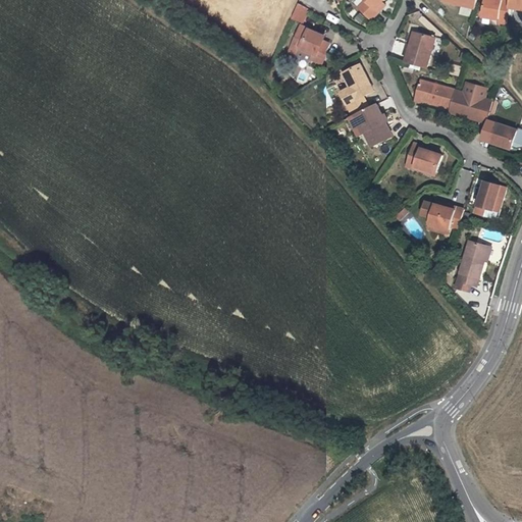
[(372,19),(378,13),(375,10),(382,3),(384,0),(364,0),(366,1),(360,7),(372,19)]
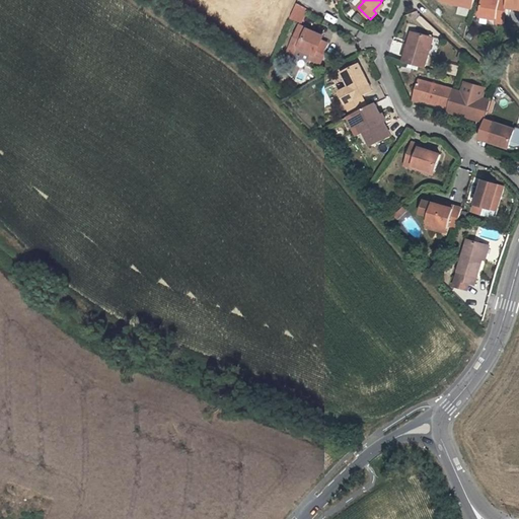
[(440,0),(470,9),(472,0),(440,0)]
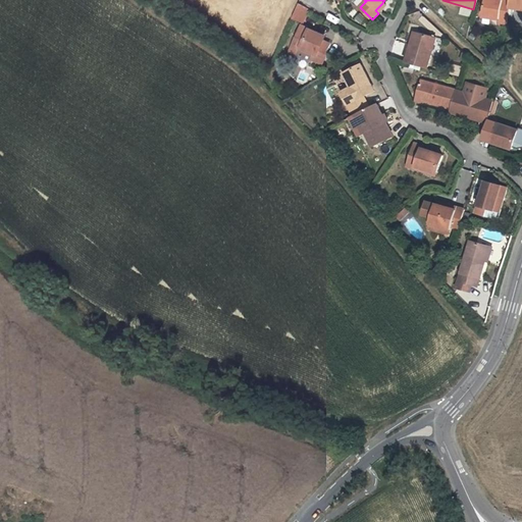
[(506,25),(508,9),(509,3),(490,0),(483,0),(480,18),(497,21),(497,24),(506,25)]
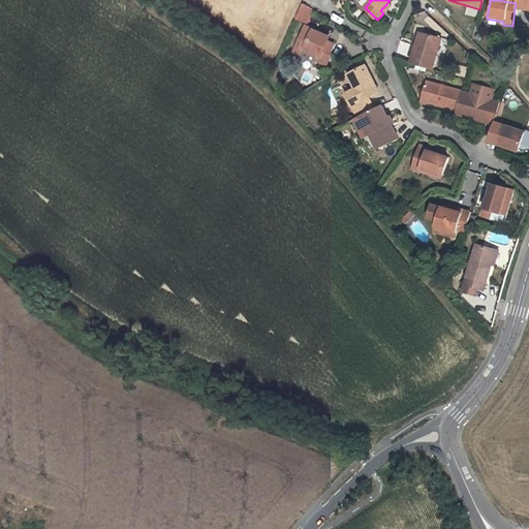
[(528,0),(516,0),(516,3),(515,9),(528,11),(528,0)]
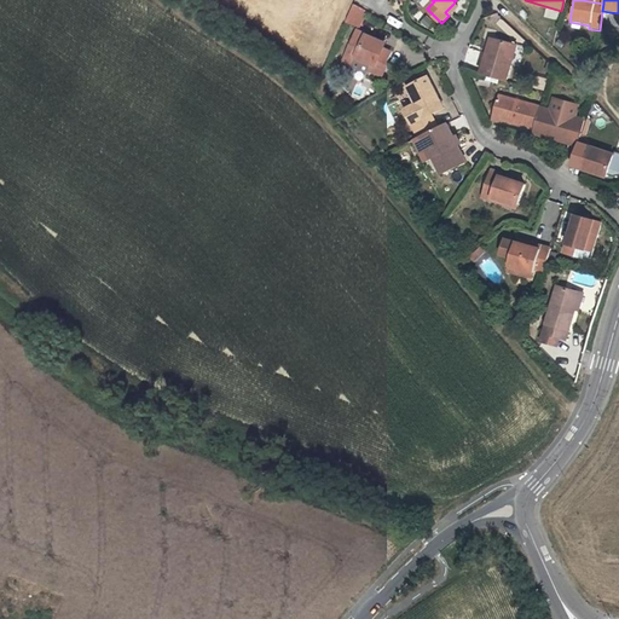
[(350,12),(362,18),(365,11),(353,4),(350,12)]
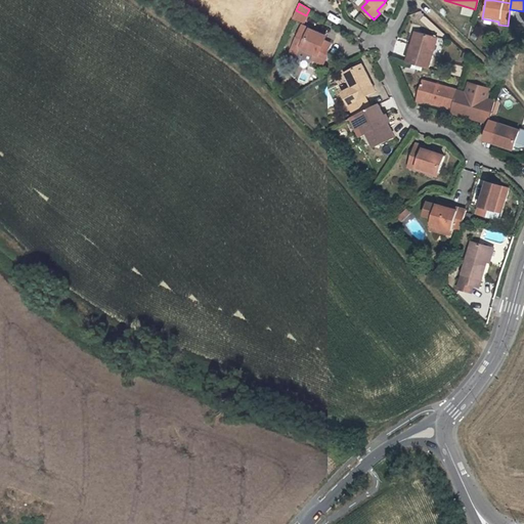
[(387,6),(384,3),(377,10),(380,13),(387,6)]
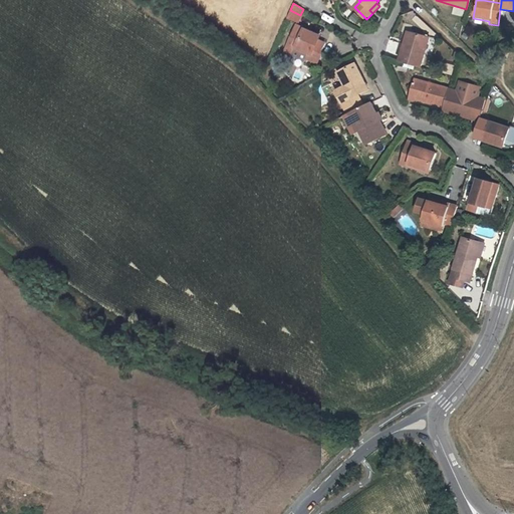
[(306,58),(316,63),(325,44),(315,40),(312,38),(314,33),(296,24),(288,43),(309,52),(306,58)]
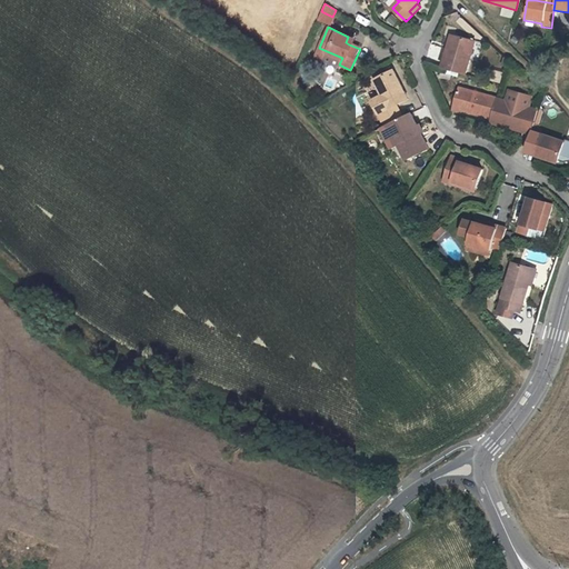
[(456,36),(451,50),(449,49),(443,68),(467,75),(476,42),(456,36)]
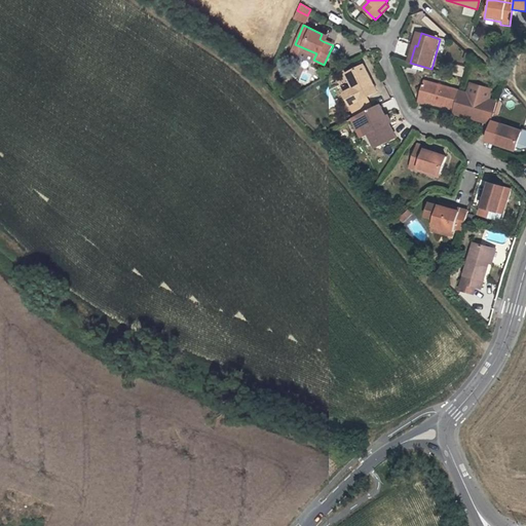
[(316,53),(295,44),(293,49),(313,60),(316,53)]
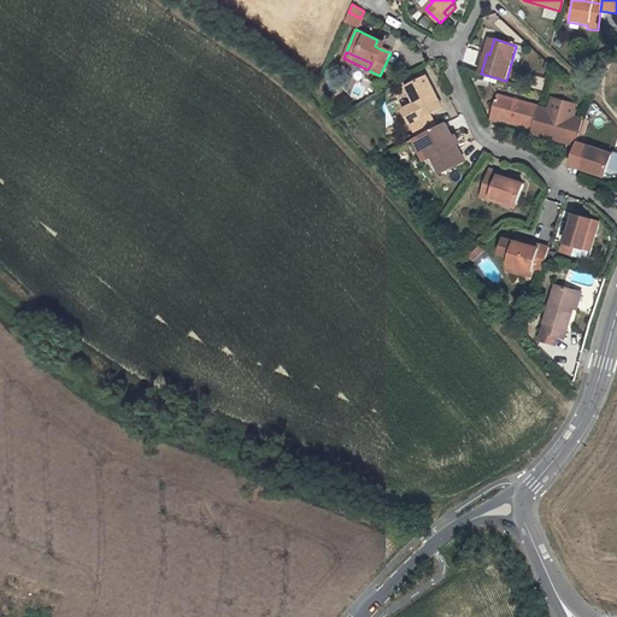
[(404,109),(411,122),(412,121),(418,135),(436,125),(429,112),(440,106),(423,76),(405,86),(406,89),(413,103),(404,109)]
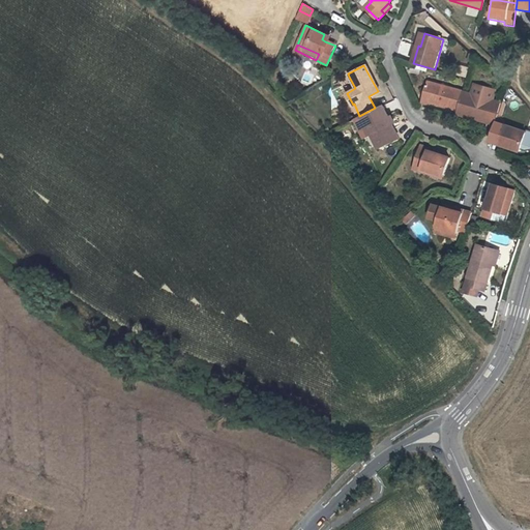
[(349,77),(344,80),(350,91),(355,88),(349,77)]
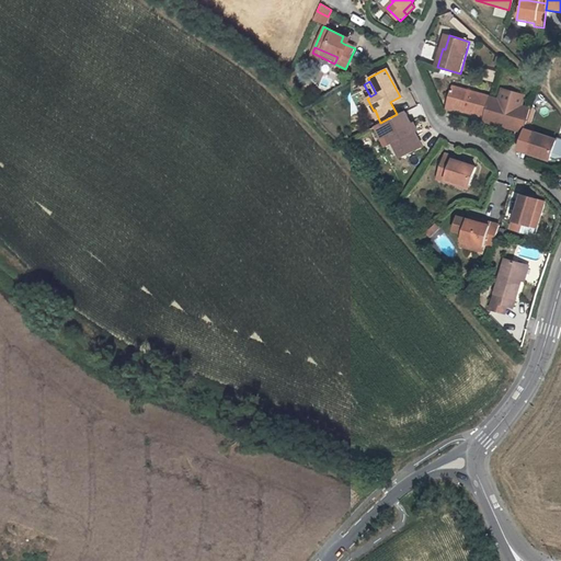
[(457,104),(485,112),(490,92),(455,83),(449,104),(457,106),(457,104)]
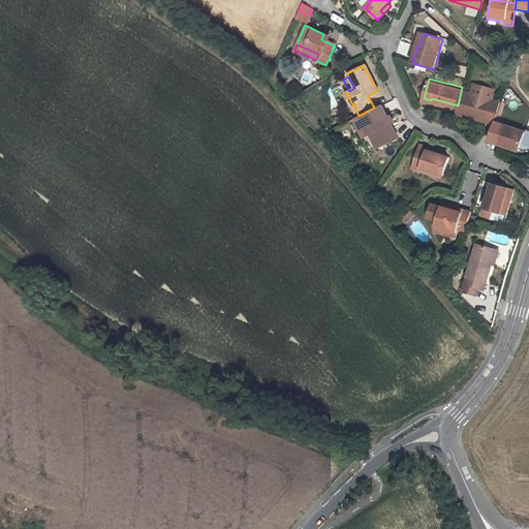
[(476,113),(494,118),(495,116),(496,114),(500,96),(491,94),(463,86),(462,87),(458,105),(457,107),(476,113)]
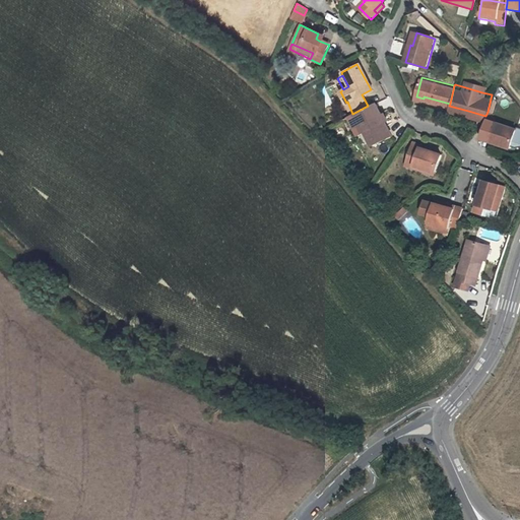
[(352,114),(360,128),(366,140),(369,138),(372,145),(390,136),(385,125),(387,124),(383,114),(380,115),(374,103),(368,106),(352,114)]
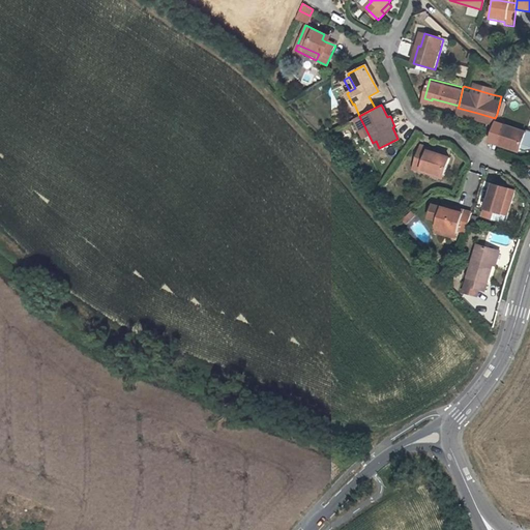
[(359,116),(352,119),(358,134),(366,130),(359,116)]
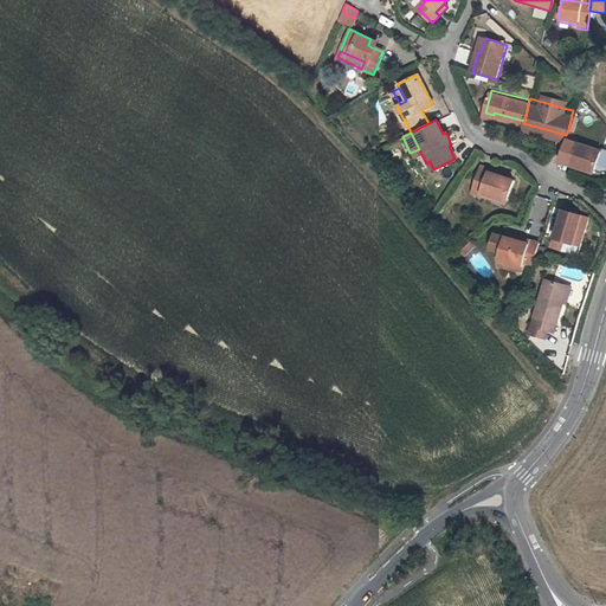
[(601,143),(567,133),(566,135),(562,149),(572,152),(582,155),(581,161),(595,165),(601,143)]
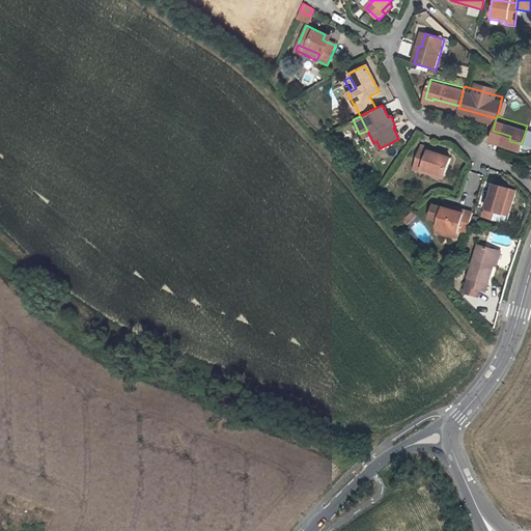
[(442,175),(447,159),(438,156),(427,152),(428,149),(420,146),(413,168),(420,171),(421,168),(442,175)]
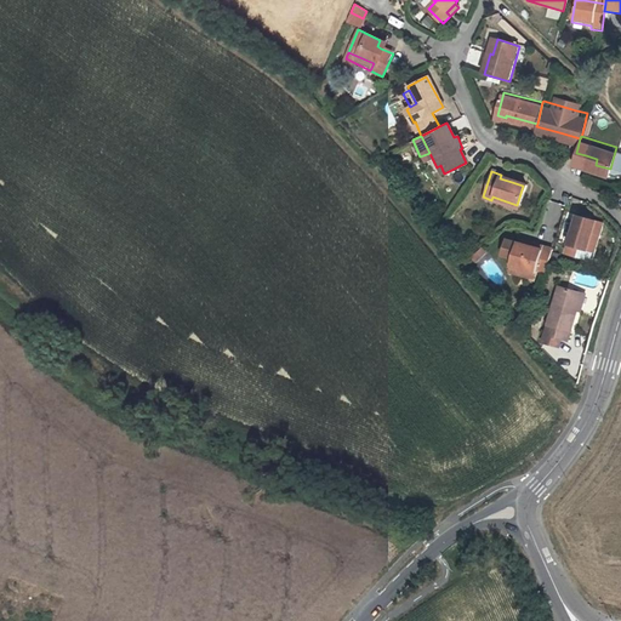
[(491,200),(516,209),(517,205),(493,197),(491,200)]
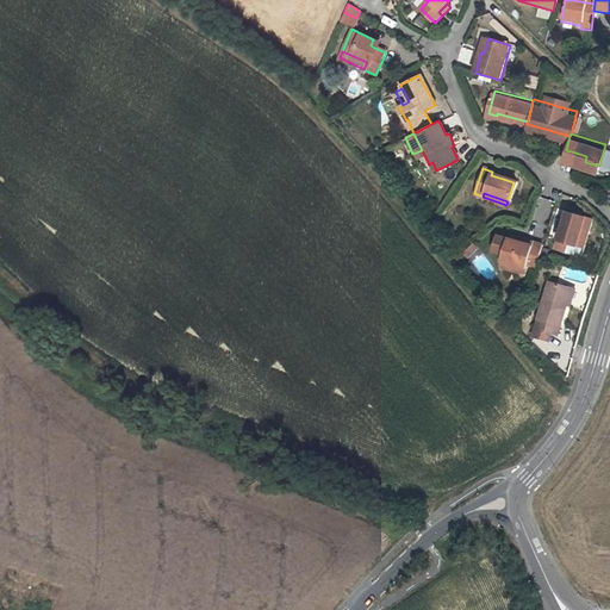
[(580,248),(589,218),(565,211),(556,241),(580,248)]
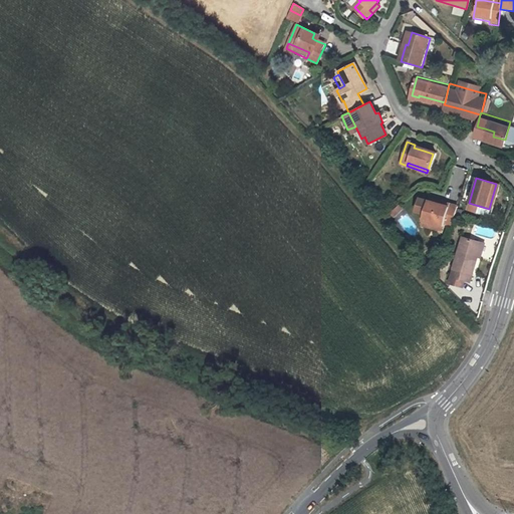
[(443,222),(450,224),(453,215),(456,204),(448,201),(447,204),(426,198),(417,195),(413,207),(423,210),(421,218),(442,224),(443,222)]
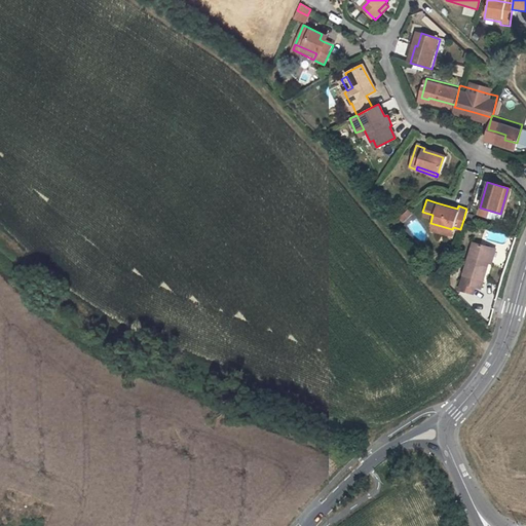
[(500,214),(480,208),(478,214),(499,220),(500,214)]
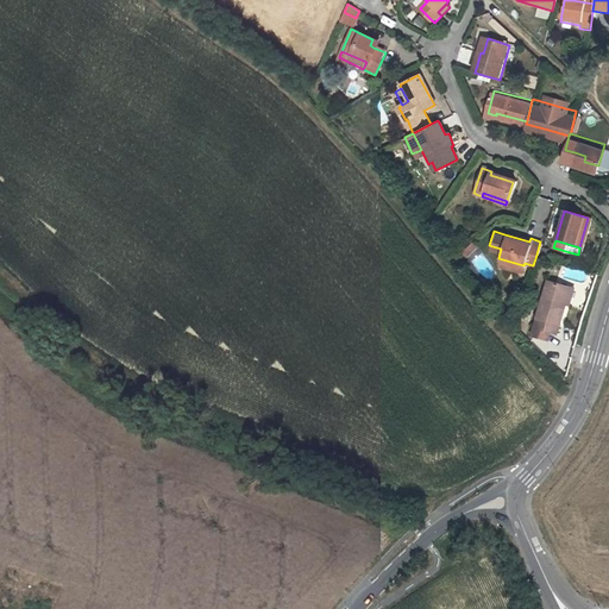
[(523,265),(498,258),(497,263),(522,271),(523,265)]
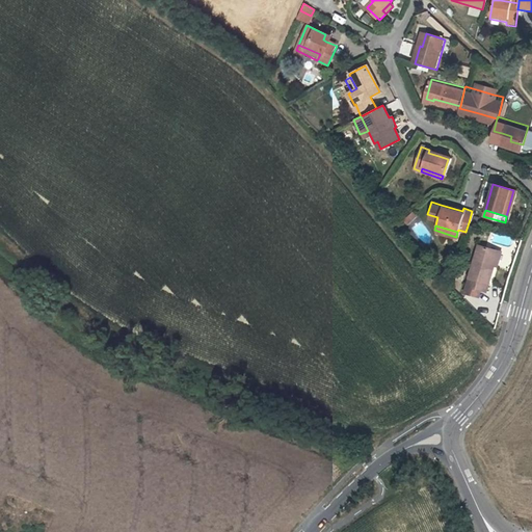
[(496,250),(476,244),(463,286),(461,293),(474,296),(476,289),(484,292),(496,250)]
